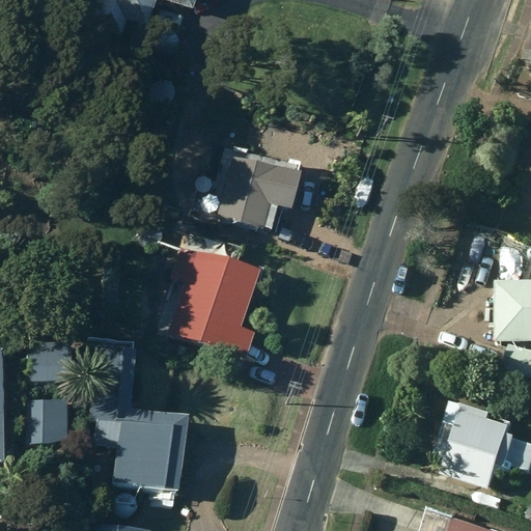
[(154,19),(191,31),(201,0),(101,0),(88,37),(121,49),(124,37),(146,45),(154,19)]
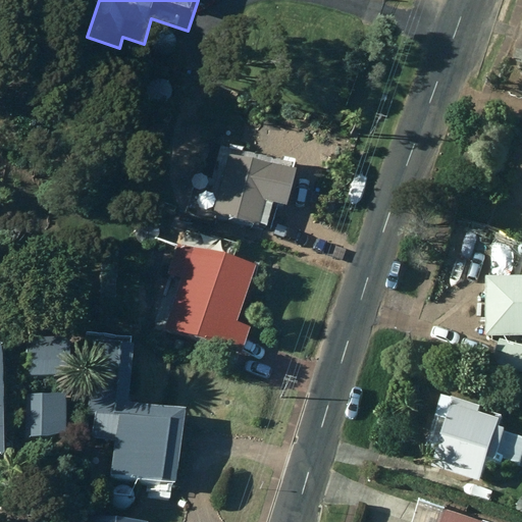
[(194,165),(197,168),(200,169),(204,170),(208,169),(211,167),(214,164),(215,161),(216,157),(214,153),(212,150),(209,148),(205,147),(201,147),(198,148),(195,151),(193,154),(192,157),(192,161),(194,165)]
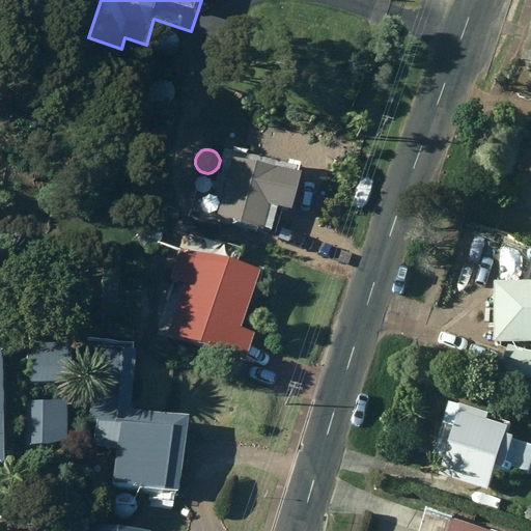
[(301,192),(231,171),(214,230),(260,244),(260,242),(271,245),(277,224),(290,228),(301,192)]
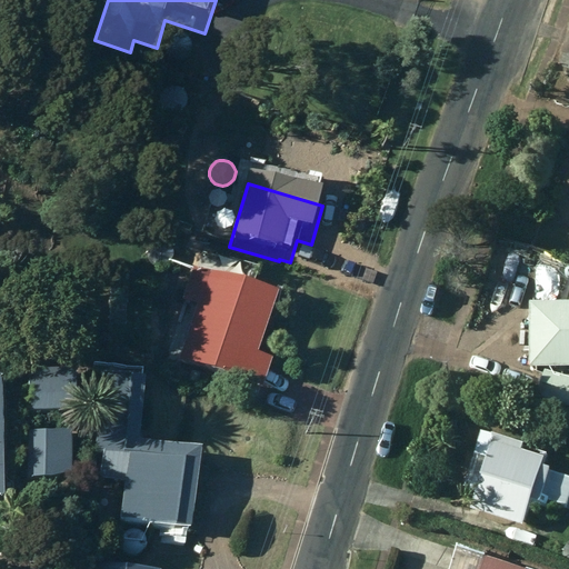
[(150,262),(153,265),(158,267),(161,268),(166,267),(170,265),(172,261),(175,257),(175,253),(173,249),(170,246),(167,242),(163,241),(159,242),(155,243),(151,246),(149,250),(148,253),(149,258),(150,262)]
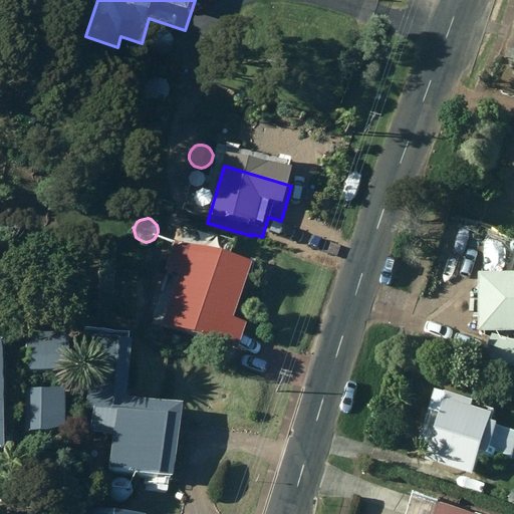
[(163,334),(237,360),(245,337),(232,332),(250,282),(174,255),(165,281),(179,287),(163,334)]
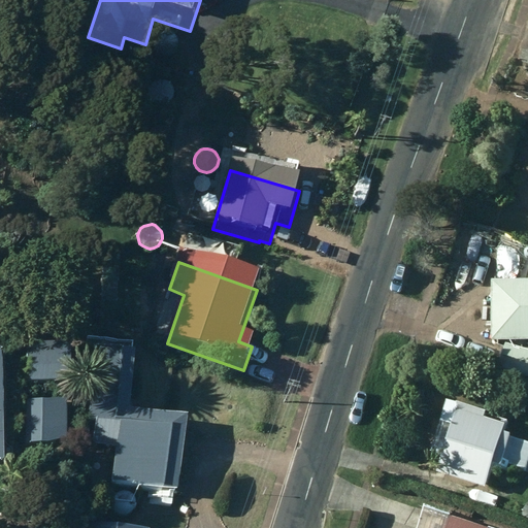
[(490,337),(527,335),(527,275),(488,276),(490,337)]
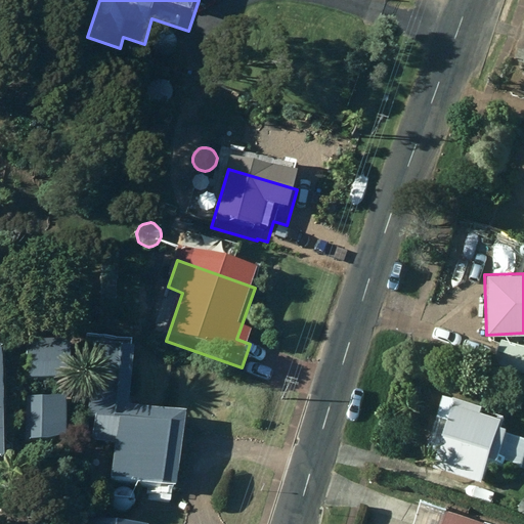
[(125,401),(131,340),(118,339),(118,333),(89,331),(84,394),(92,395),(89,434),(113,436),(110,476),(174,482),(179,405),(125,401)]
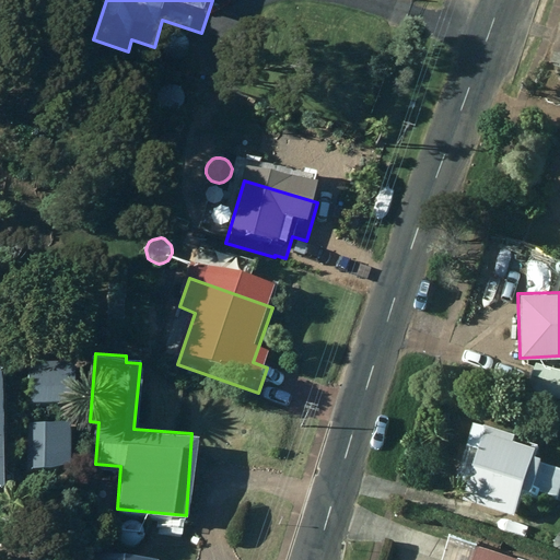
[(559,368),(535,359),(526,386),(559,397),(559,368)]
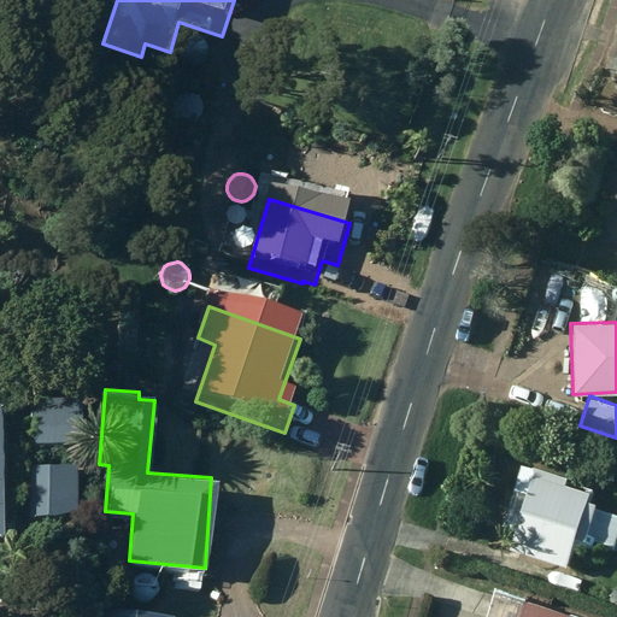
[(31,456),(81,458),(82,429),(33,427),(31,456)]
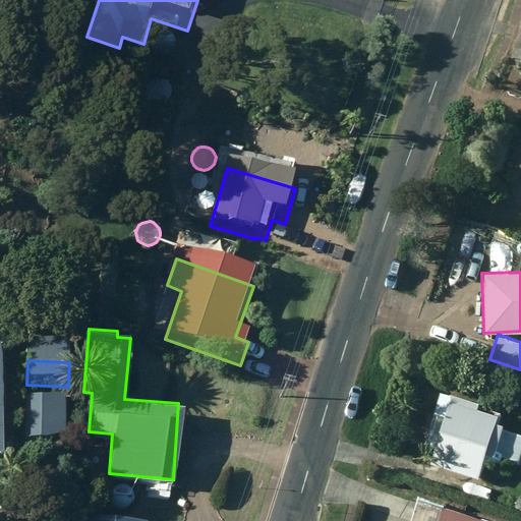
[(498,424),(501,417),(475,410),(478,402),(440,390),(422,444),(435,447),(429,462),(477,477),(485,454),(501,459),(502,456),(518,460),(520,448),(520,435),(501,428),(502,424),(498,424)]
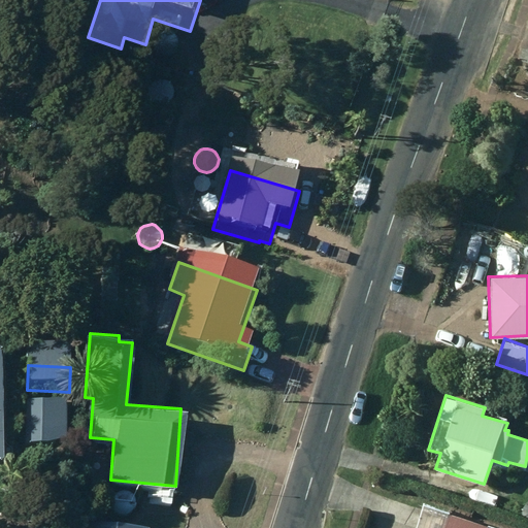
[(63,451),(64,416),(27,415),(26,450),(63,451)]
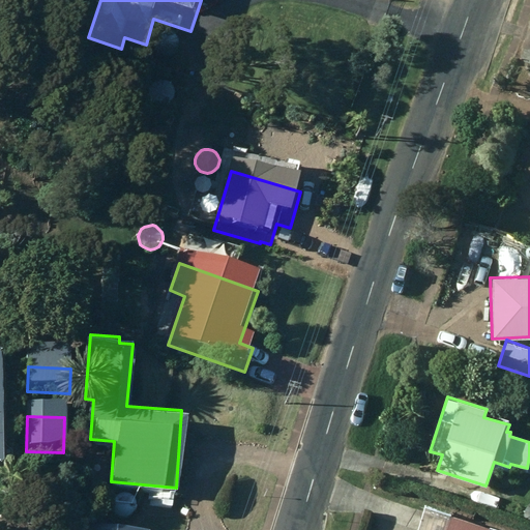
[(113,514),(116,517),(119,519),(123,520),(127,519),(130,517),(134,513),(135,509),(136,506),(134,502),(131,499),(128,496),(124,495),(120,496),(117,497),(114,499),(112,503),(111,506),(111,510),(113,514)]
